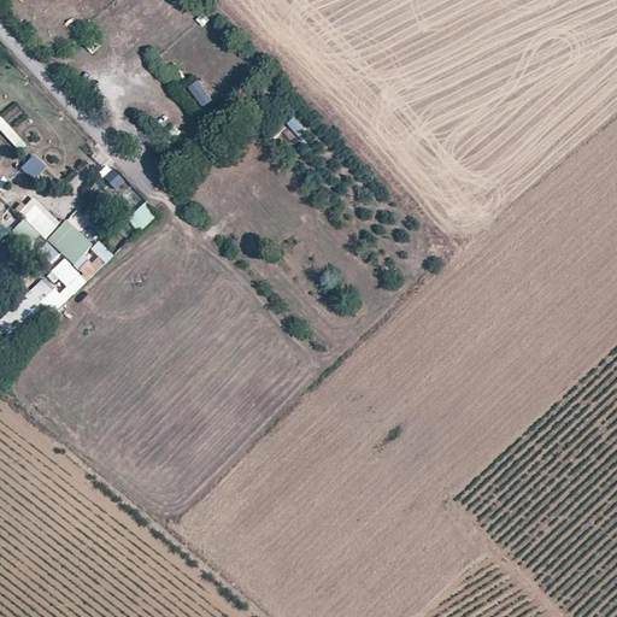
[(186,90),(195,99),(205,88),(195,80),(186,90)]
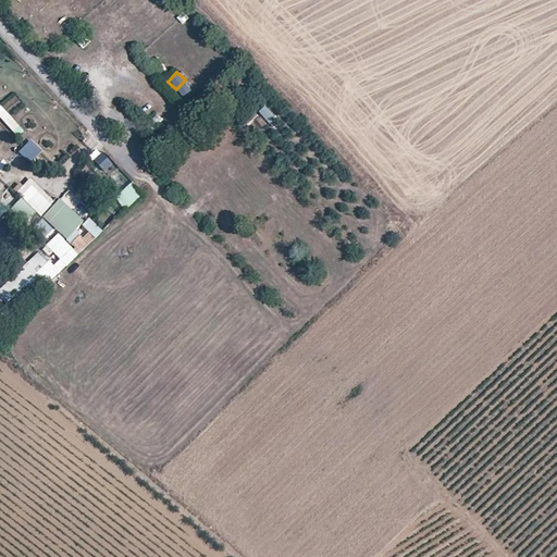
[(1,104),(0,104),(0,118),(16,137),(23,132),(1,104)]
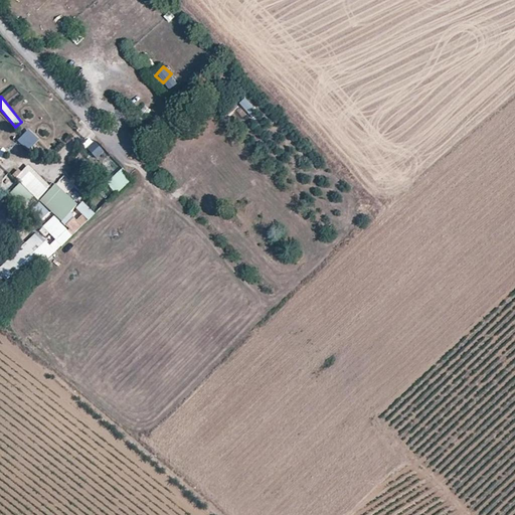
[(145,121),(151,110),(145,106),(138,117),(145,121)]
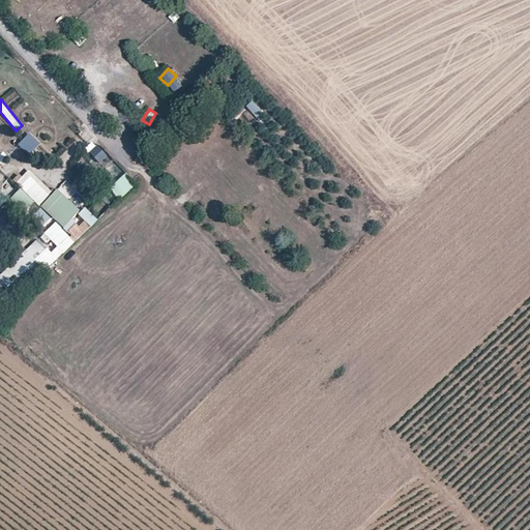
[(31,133),(17,143),(26,156),(40,146),(31,133)]
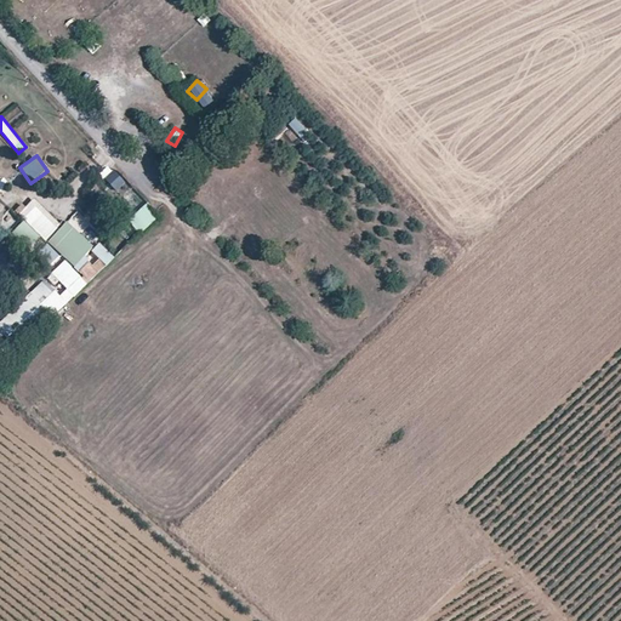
[(75,194),(89,181),(80,172),(67,186),(75,194)]
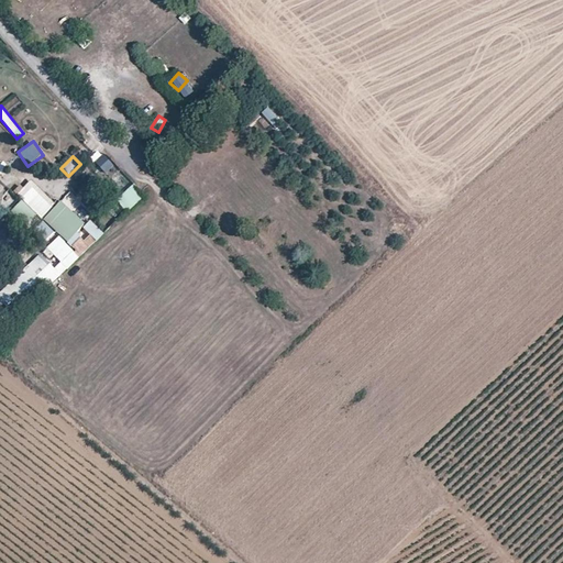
[(31,179),(15,195),(21,200),(11,210),(30,229),(54,205),(31,179)]
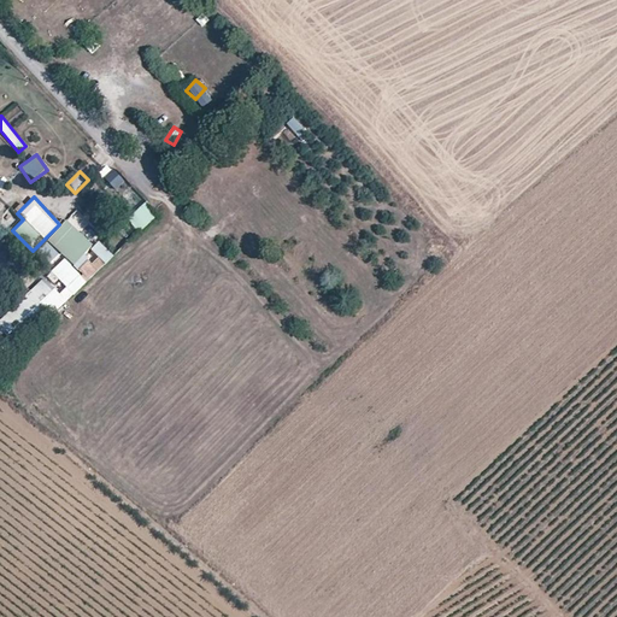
[(128,213),(135,229),(156,221),(148,204),(128,213)]
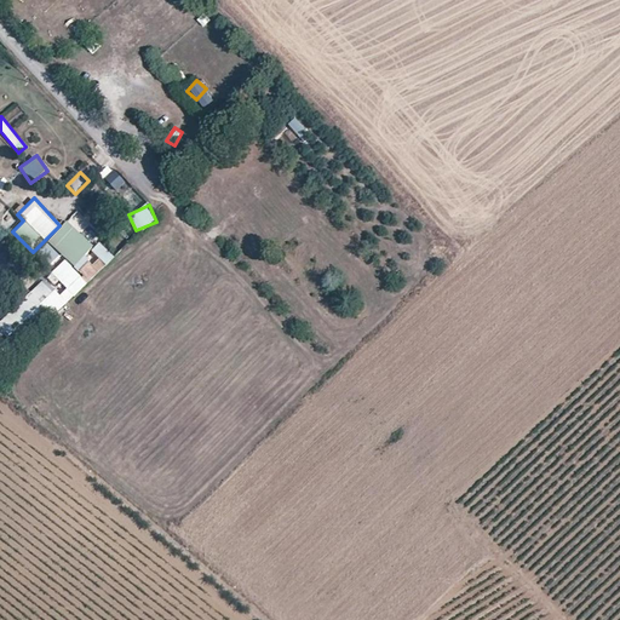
[(62,256),(87,282),(114,258),(99,242),(93,247),(80,234),(90,225),(78,213),(34,253),(49,269),(62,256)]
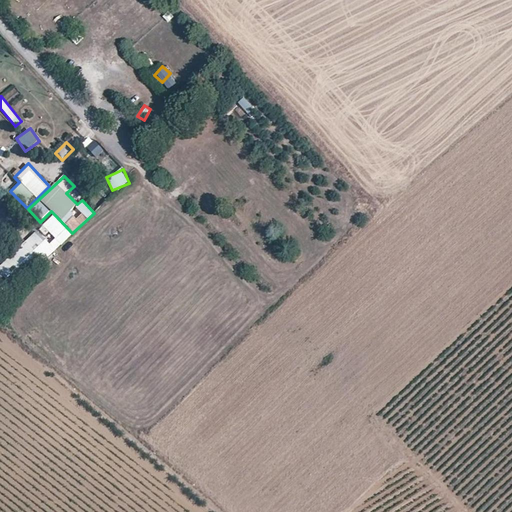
[(0,287),(4,292),(69,232),(53,214),(0,263),(0,287)]
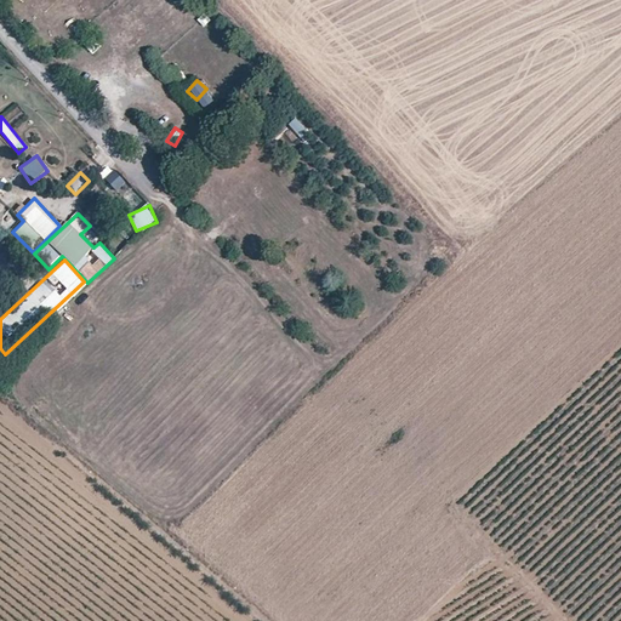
All buildings are outlined.
